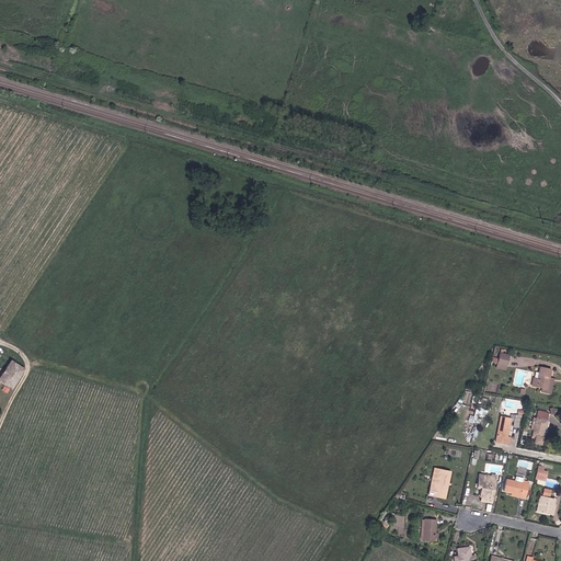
[(500,366),(508,367),(510,357),(501,356),(500,366)]
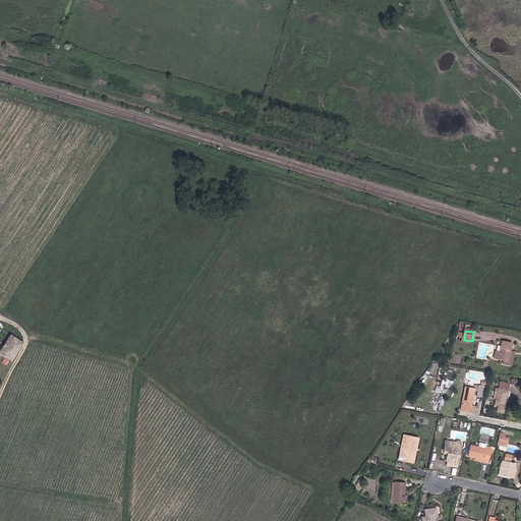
[(1,356),(13,364),(24,345),(13,338),(1,356)]
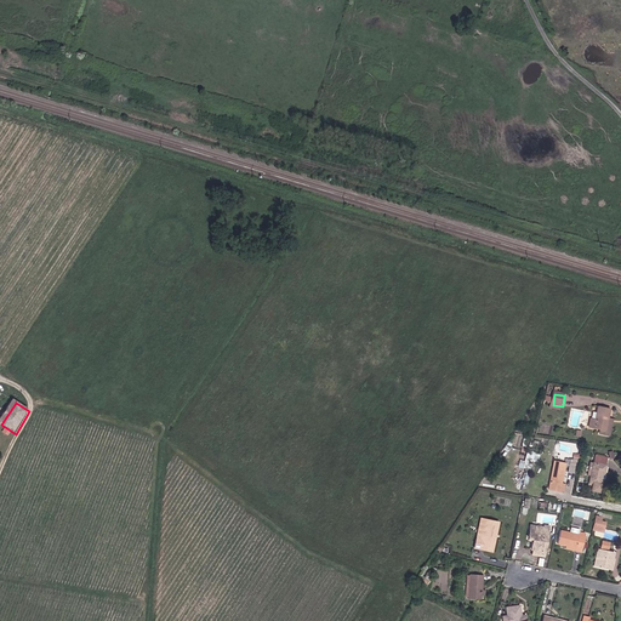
[(603,431),(609,432),(611,421),(613,410),(600,408),(599,420),(594,420),(592,429),(603,431)]
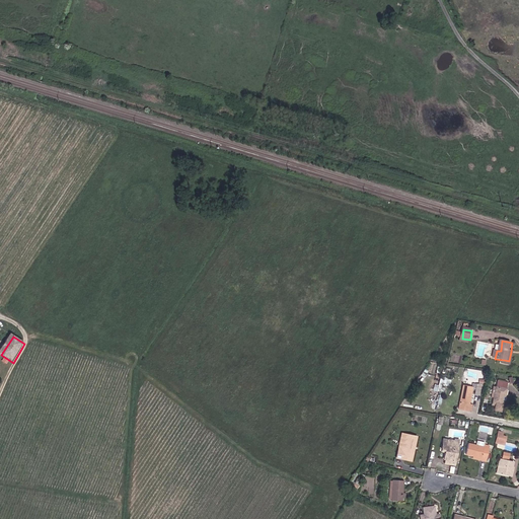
[(504,367),(513,368),(515,352),(511,352),(509,361),(504,360),(504,367)]
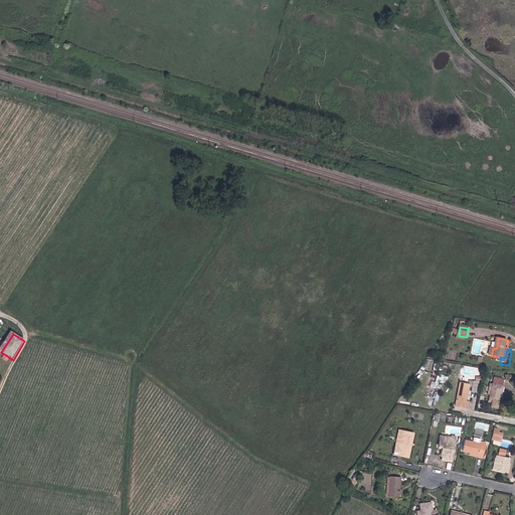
[(436,381),(431,380),(431,387),(437,387),(438,380),(446,381),(447,375),(437,374),(436,381)]
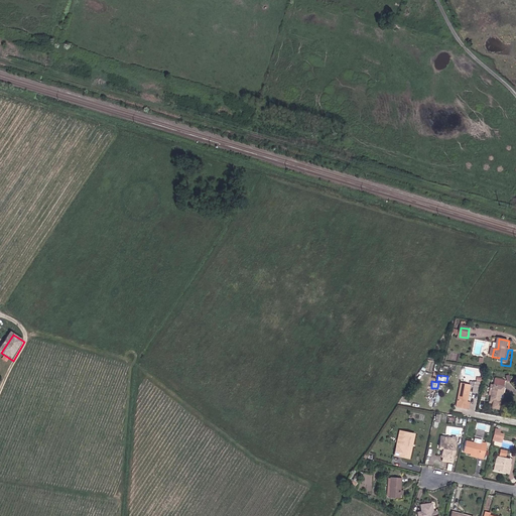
[(502,394),(505,394),(507,380),(496,379),(495,385),(494,397),(493,402),(496,402),(495,410),(501,411),(502,394)]
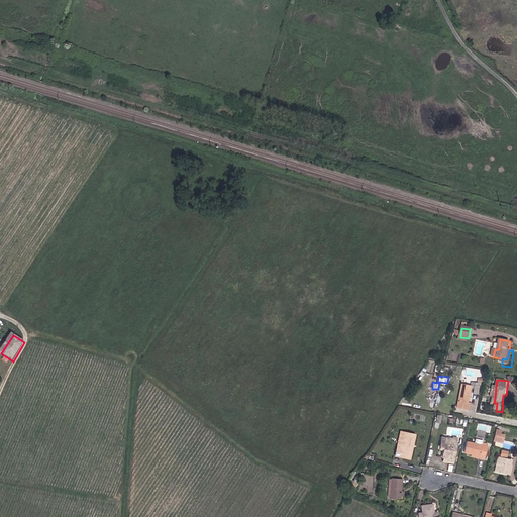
[(460,411),(470,412),(474,386),(464,384),(460,411)]
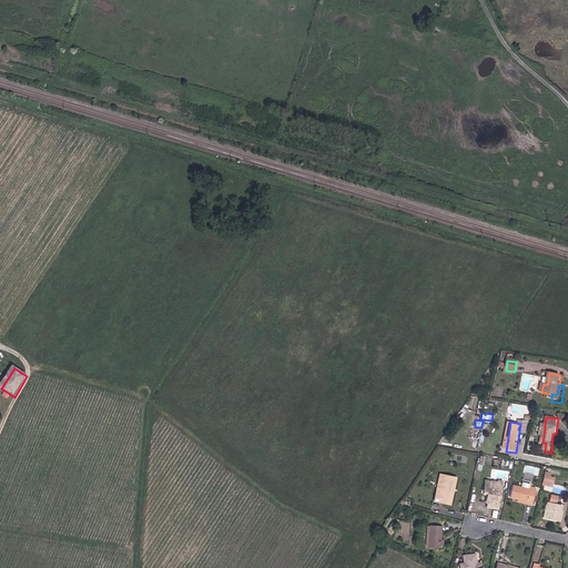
[(446,503),(452,504),(457,480),(444,478),(440,495),(435,494),(433,503),(445,505),(446,503)]
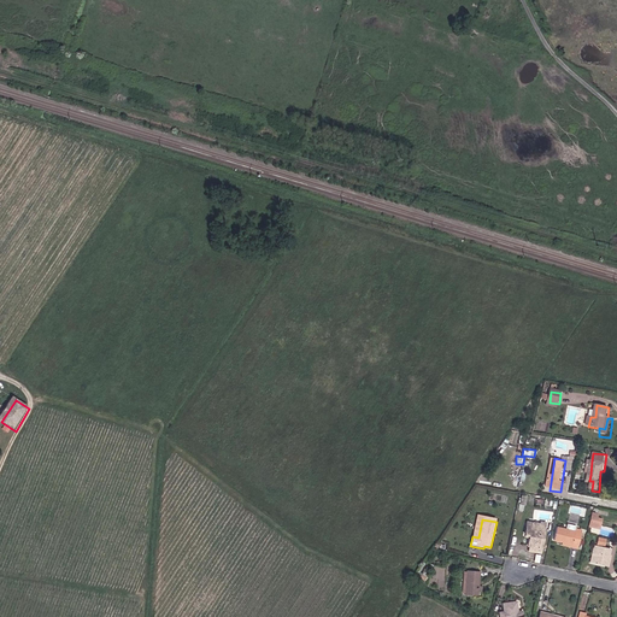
[(530,553),(542,554),(547,528),(542,528),(544,523),(529,521),(527,533),(532,534),(530,545),(532,545),(530,553)]
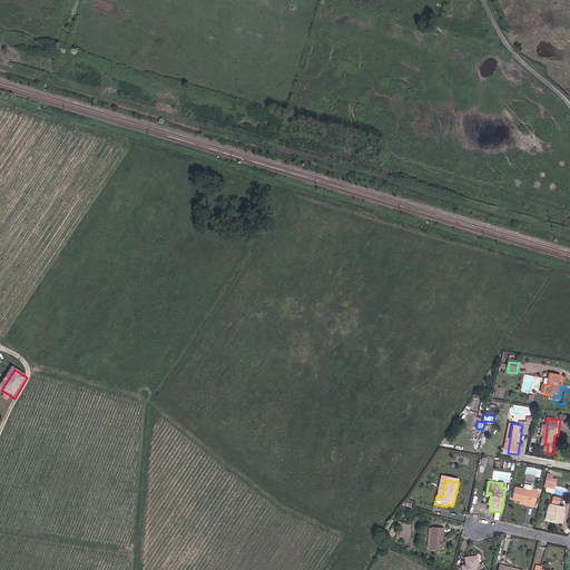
[(540,495),(519,490),(516,500),(523,502),(522,505),(537,509),(540,495)]
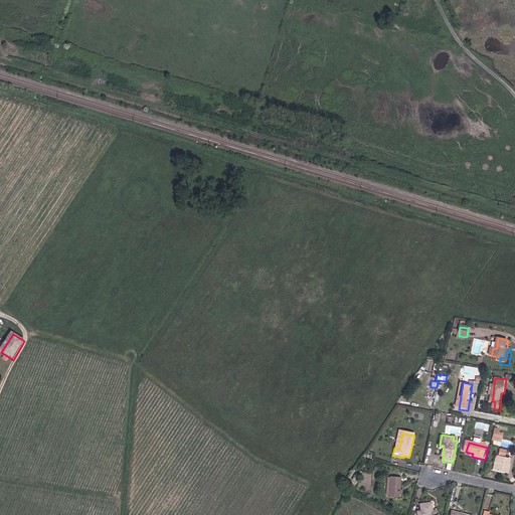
[(510,470),(511,465),(513,460),(502,457),(499,472),(510,474),(511,471),(510,470)]
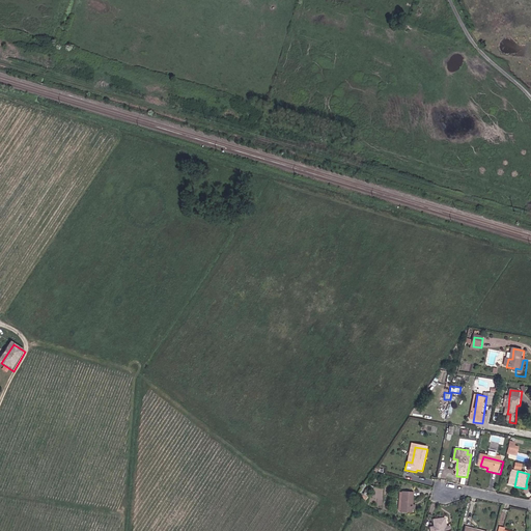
[(411,504),(412,499),(415,488),(402,485),(397,506),(414,510),(415,505),(411,504)]
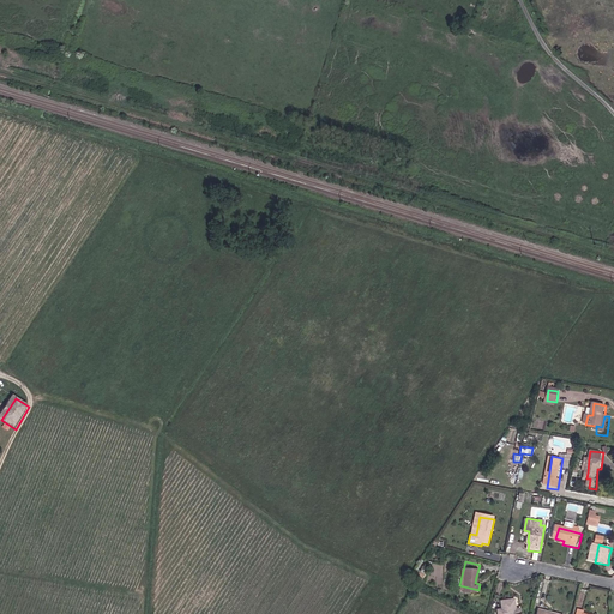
[(521,613),(521,609),(516,609),(515,601),(503,602),(504,611),(499,611),(499,613),(521,613)]
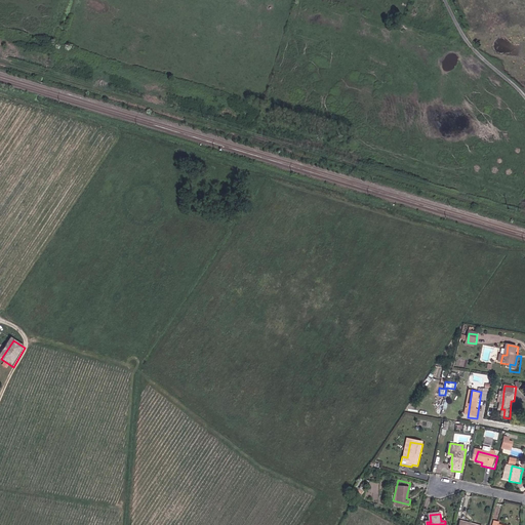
All buildings are outlined.
